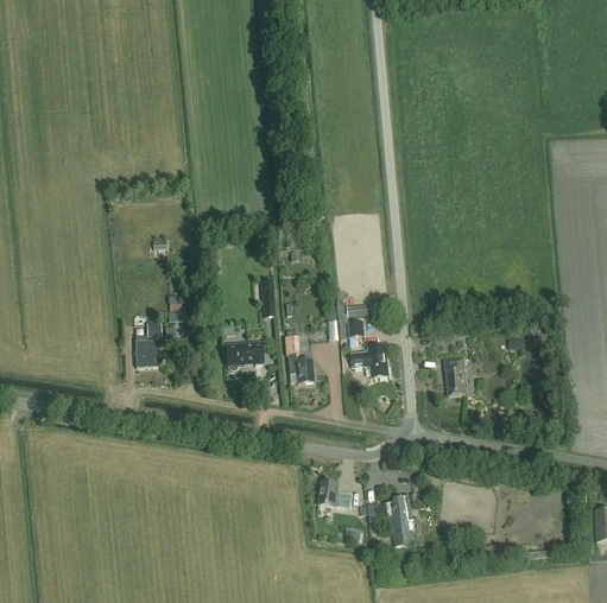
[(217,248),(208,249),(208,260),(219,259),(217,248)]
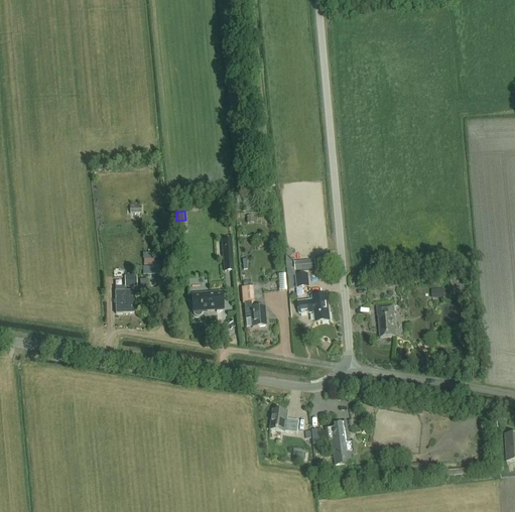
[(221,237),(224,269),(233,268),(230,236),(221,237)]
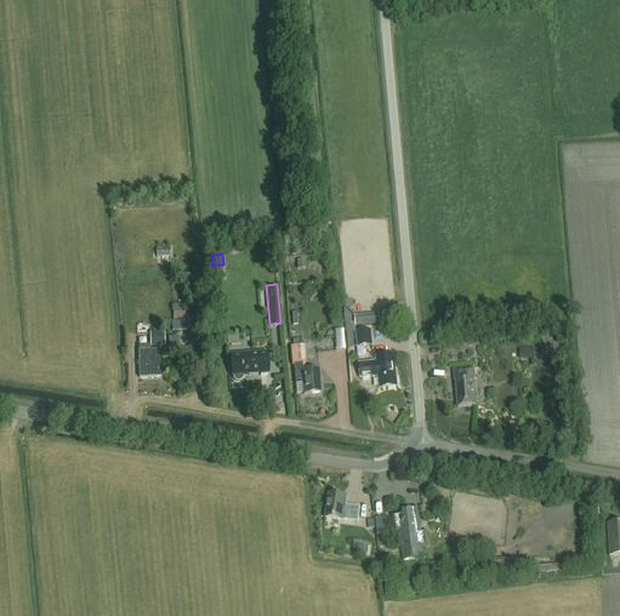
[(354,323),(379,320),(377,309),(353,312),(354,323)]
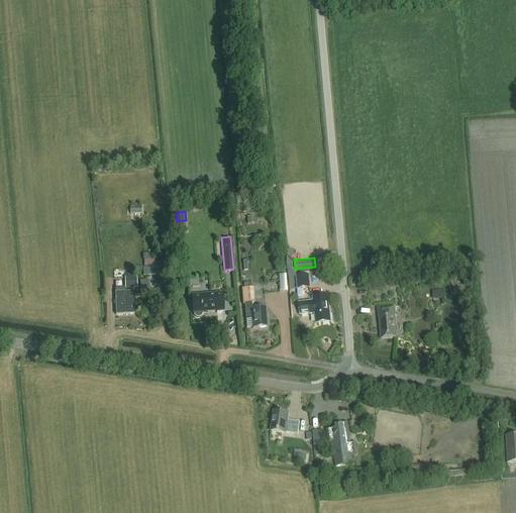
[(286,262),(289,281),(288,281),(289,286),(294,286),(294,280),(295,280),(292,261),(286,262)]
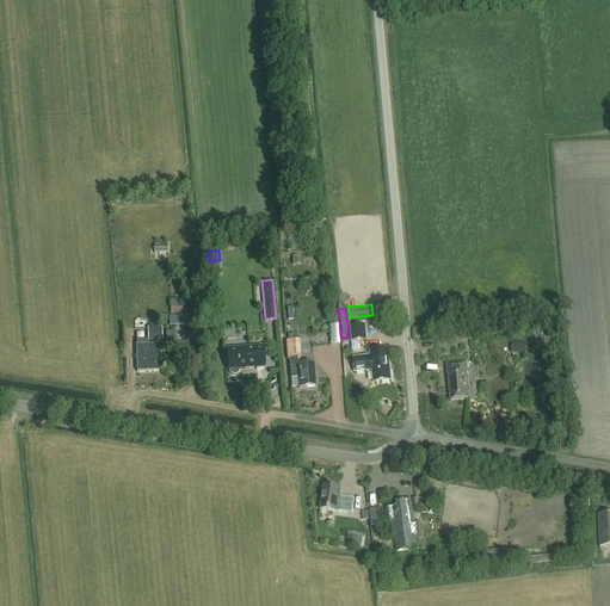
[(352,338),(365,335),(364,321),(350,322),(352,338)]
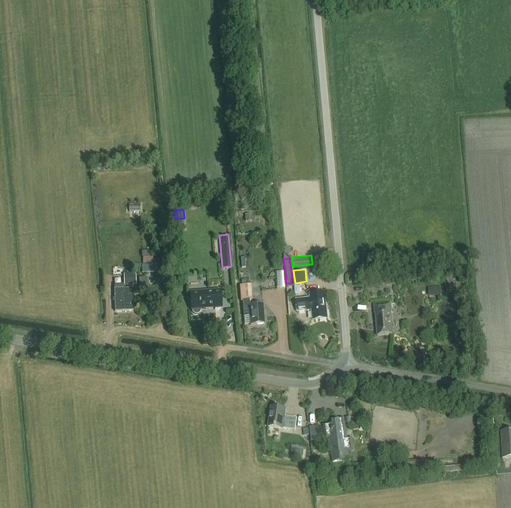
[(123,282),(134,281),(134,271),(123,271),(123,282)]
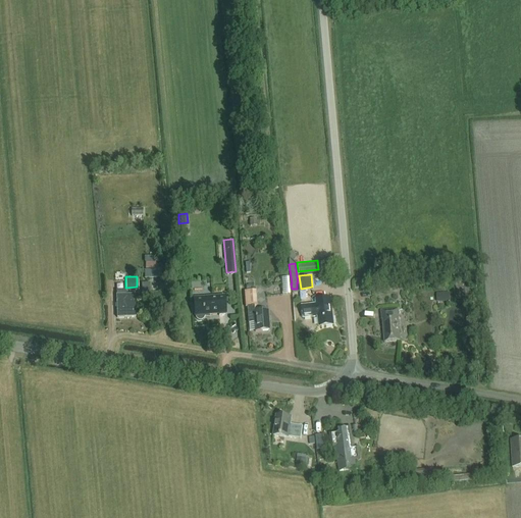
[(148,280),(140,280),(141,293),(149,292),(148,280)]
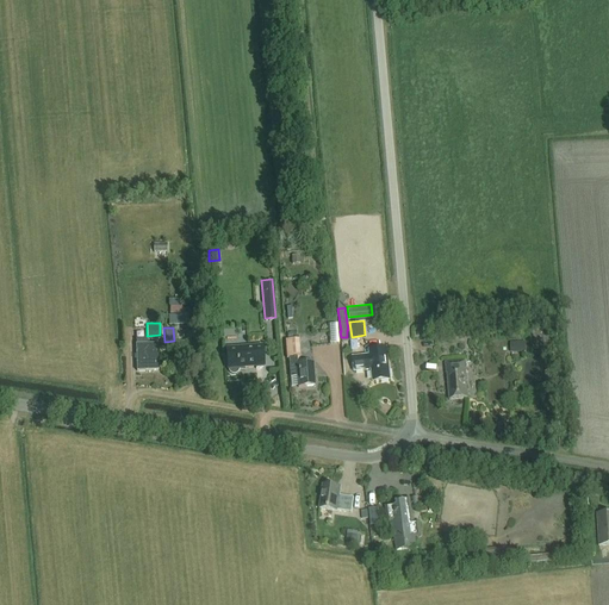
[(291,329),(284,329),(286,354),(289,354),(291,384),(297,382),(297,384),(315,382),(312,359),(299,360),(298,335),(292,336),(291,329)]
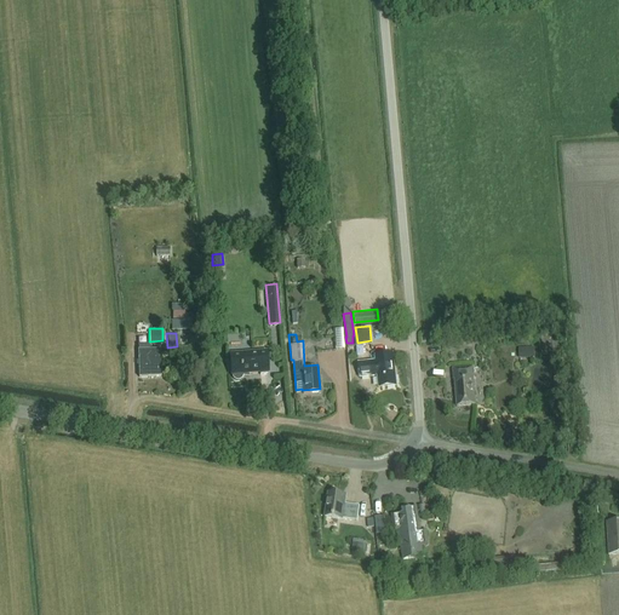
[(138,373),(160,373),(159,346),(137,348),(138,373)]
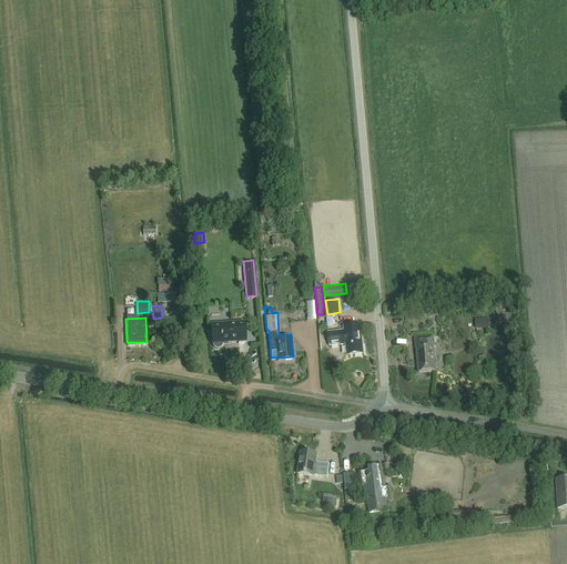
[(243,319),(210,322),(211,340),(211,343),(213,344),(215,345),(219,345),(221,344),(222,342),(222,341),(228,341),(226,339),(238,338),(238,341),(245,340),(243,319)]
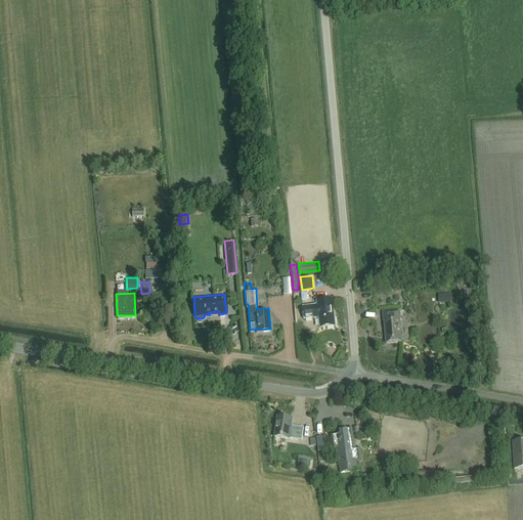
[(319,326),(335,325),(332,297),(316,299),(317,303),(303,305),(304,317),(318,315),(319,326)]
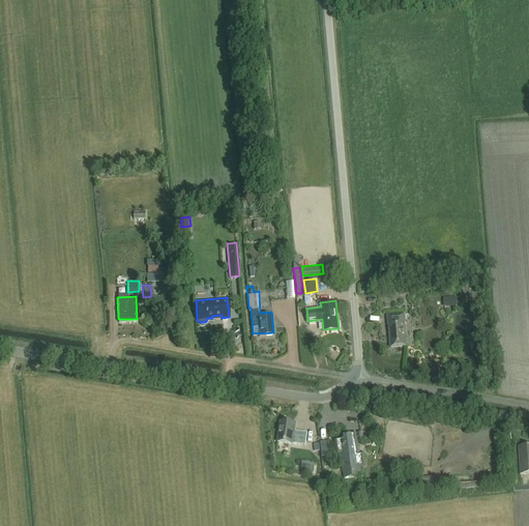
[(403,321),(405,320),(404,312),(386,313),(386,321),(388,321),(389,346),(405,344),(403,321)]
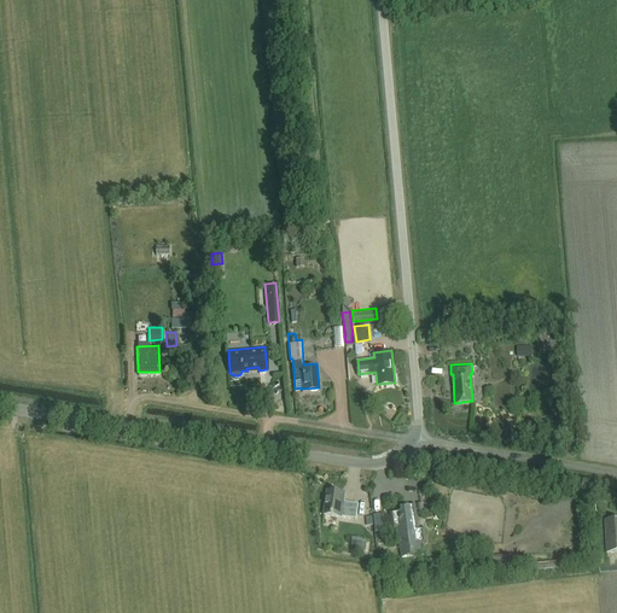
[(344,491),(326,489),(322,512),(341,514),(355,517),(358,501),(348,500),(347,501),(342,501),(344,491)]
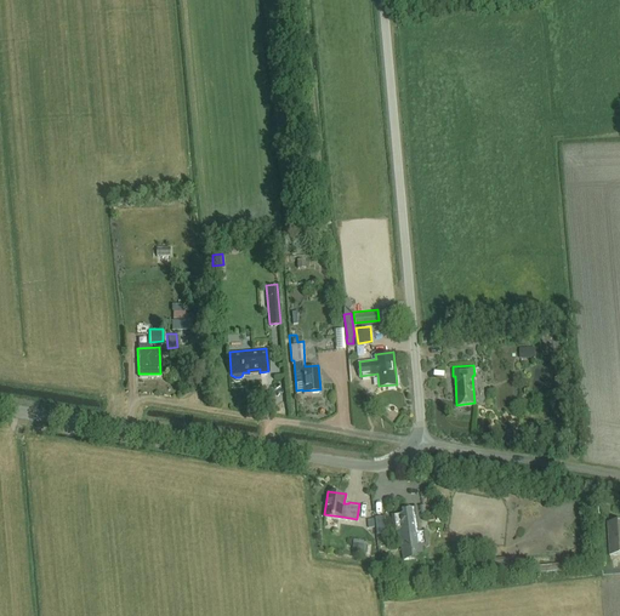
[(426,526),(417,528),(416,526),(419,526),(415,506),(402,507),(403,512),(393,513),(394,523),(396,528),(398,526),(402,557),(421,554),(420,545),(428,543),(426,526)]
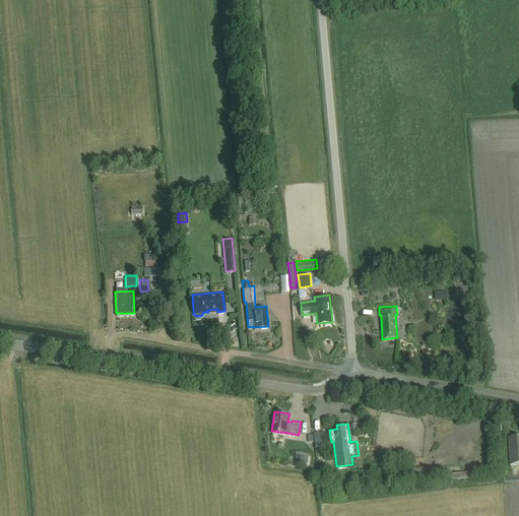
[(511,462),(518,461),(518,433),(508,435),(511,462)]
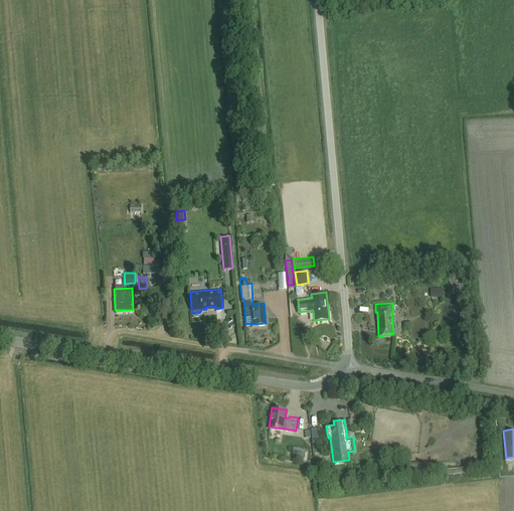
[(295,452),(305,455),(307,446),(297,444),(295,452)]
